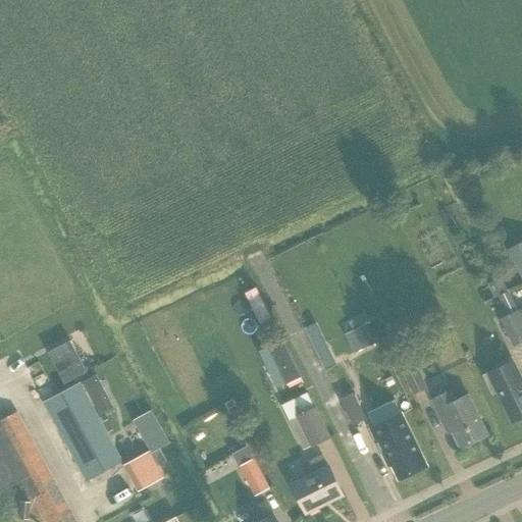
[(521,240),(508,248),(521,276),(521,240)]
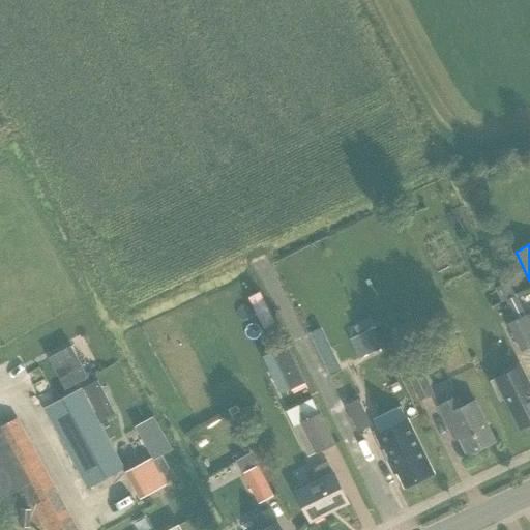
[(260,292),(249,297),(265,328),(275,323),(260,292)]
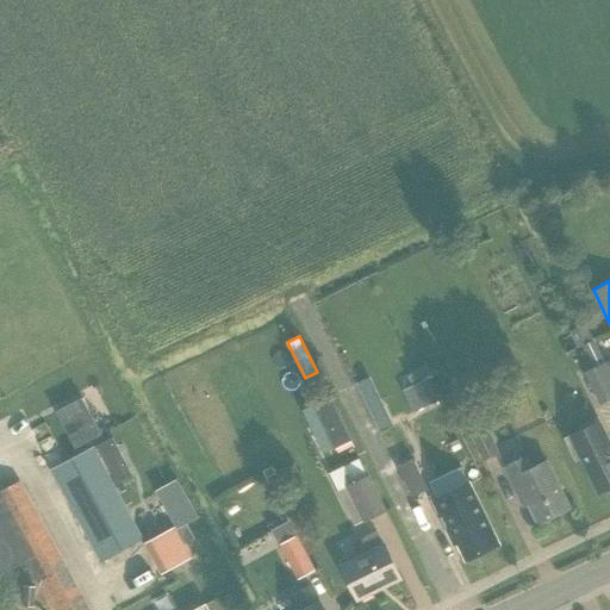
[(593,340),(583,346),(592,363),(603,359),(593,340)]
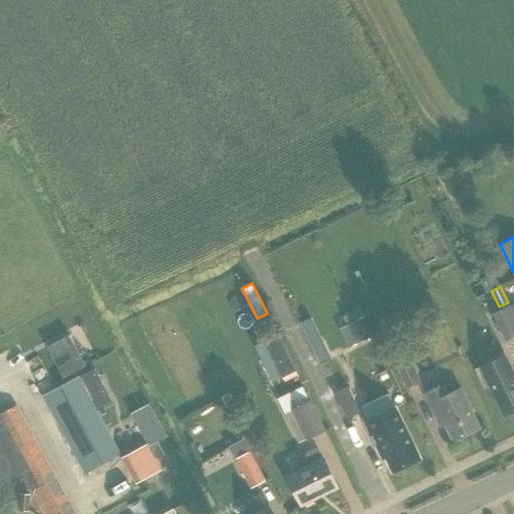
[(506,340),(513,336),(513,314),(509,305),(493,313),(506,340)]
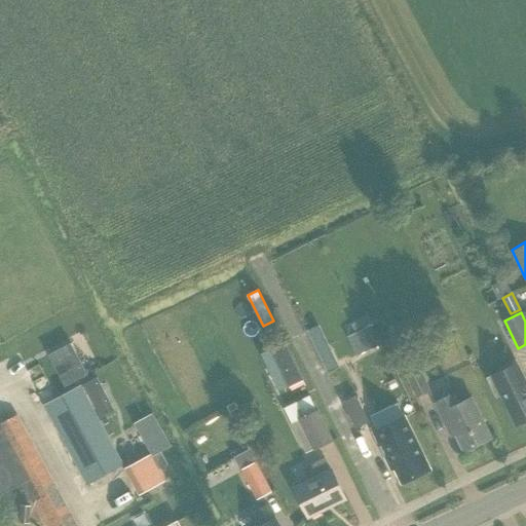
[(301,379),(283,342),(269,349),(287,386),(301,379)]
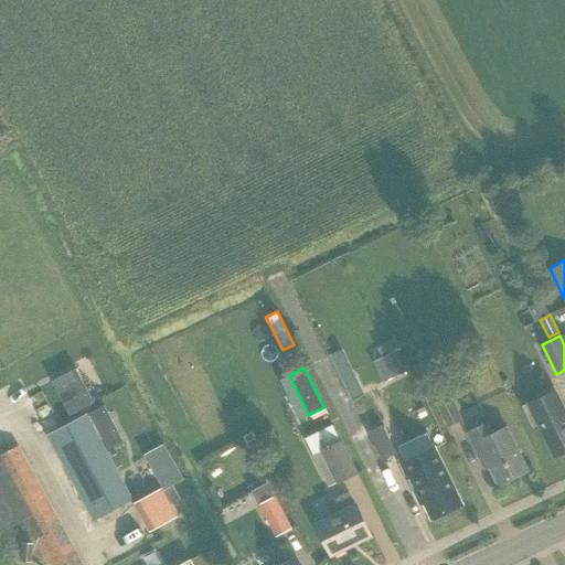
[(564,451),(564,413),(564,409),(563,411),(553,391),(523,406),(533,426),(540,424),(556,456),(564,451)]
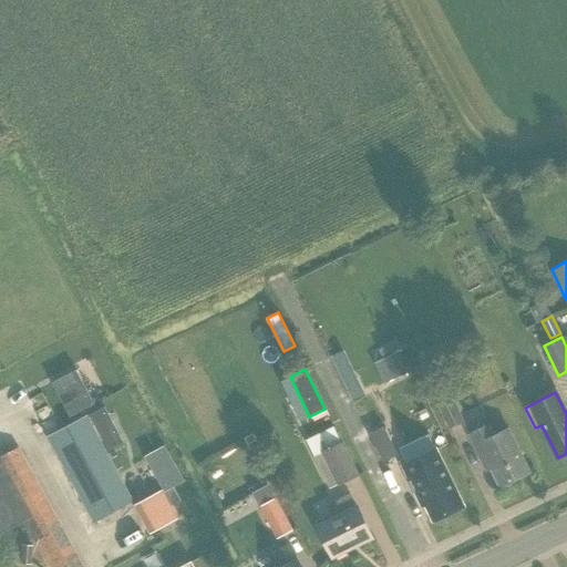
[(465,421),(454,397),(437,404),(449,429),(465,421)]
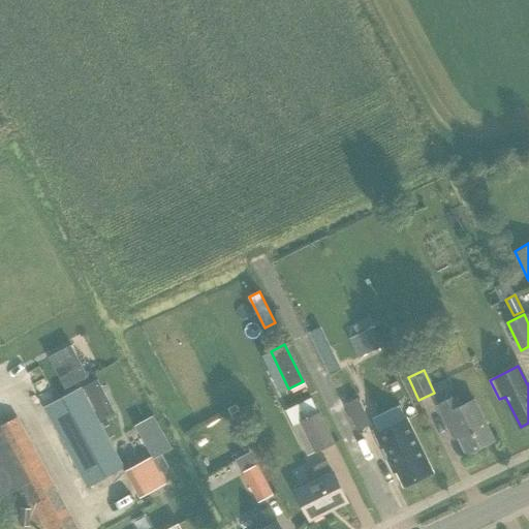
[(80,387),(44,406),(88,488),(124,468),(80,387)]
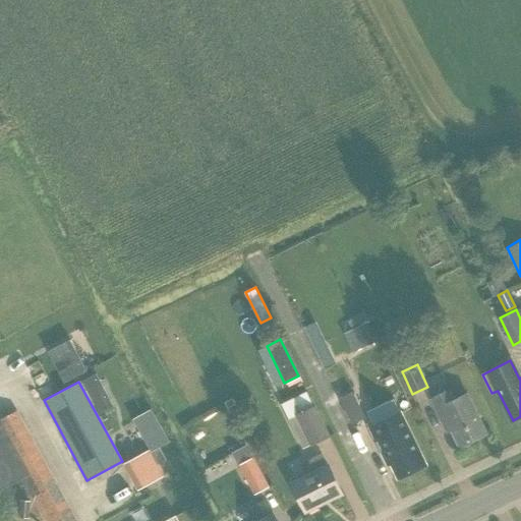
[(451,430),(459,447),(487,433),(467,394),(455,400),(450,390),(431,399),(448,432),(451,430)]
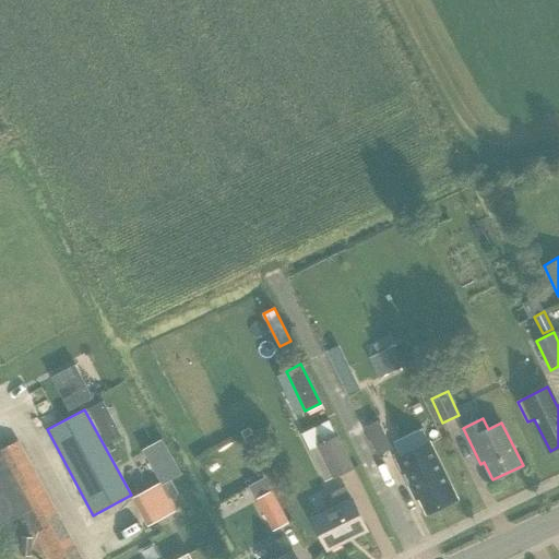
[(392,448),(379,419),(364,427),(377,455),(392,448)]
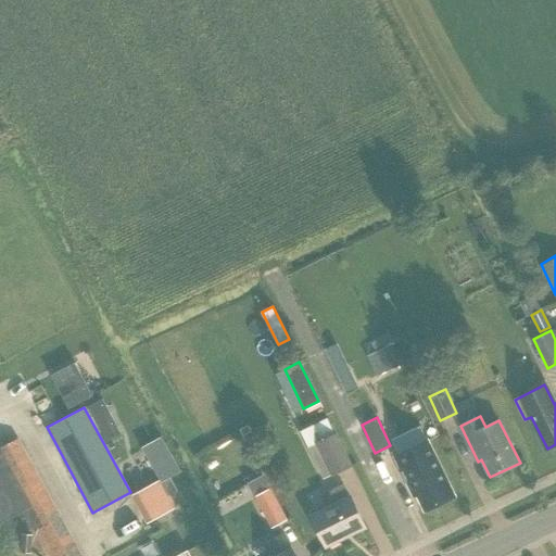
[(352,467),(328,418),(300,431),(308,449),(318,443),(335,476),(352,467)]
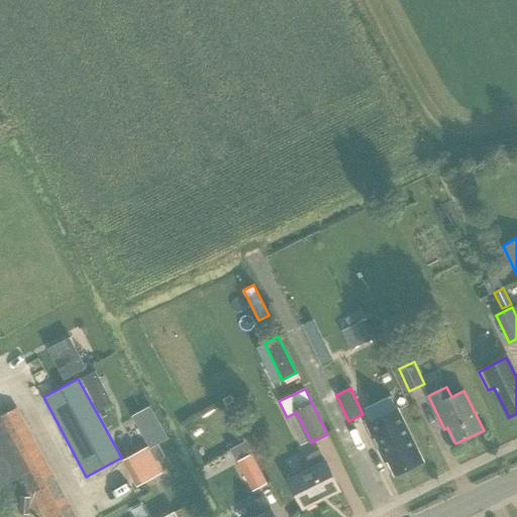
[(230,394),(222,398),(230,414),(238,410),(230,394)]
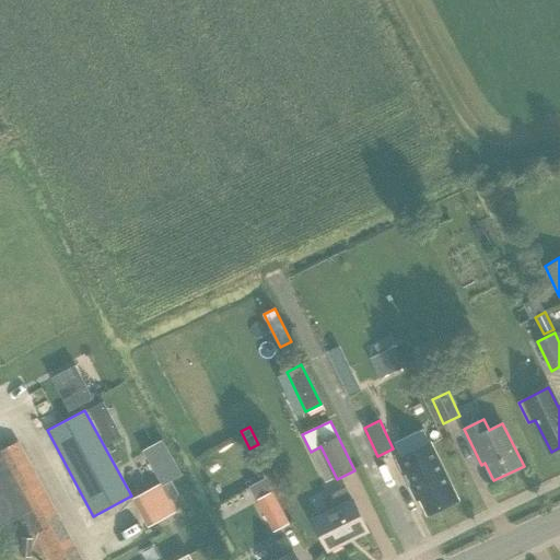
[(83,559),(20,440),(0,450),(0,524),(1,527),(23,515),(47,559),(83,559)]
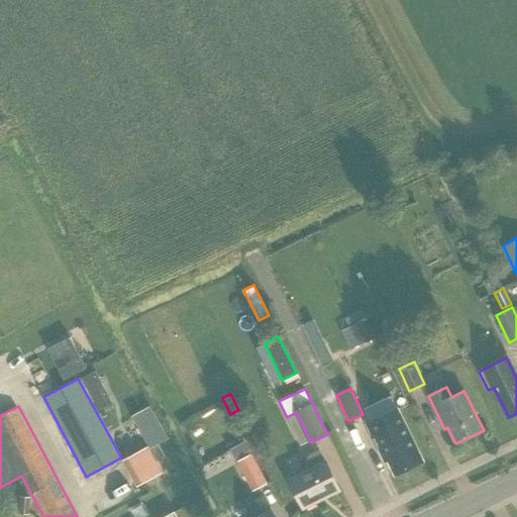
[(395,474),(422,460),(398,410),(367,425),(385,460),(388,459),(395,474)]
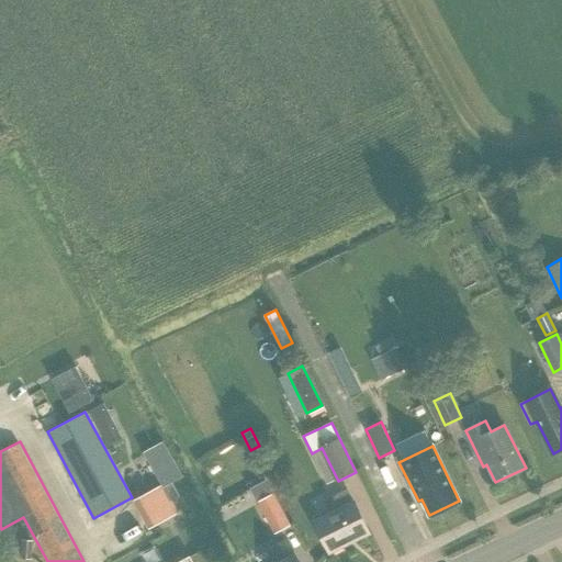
[(179,514),(163,484),(133,499),(149,529),(179,514)]
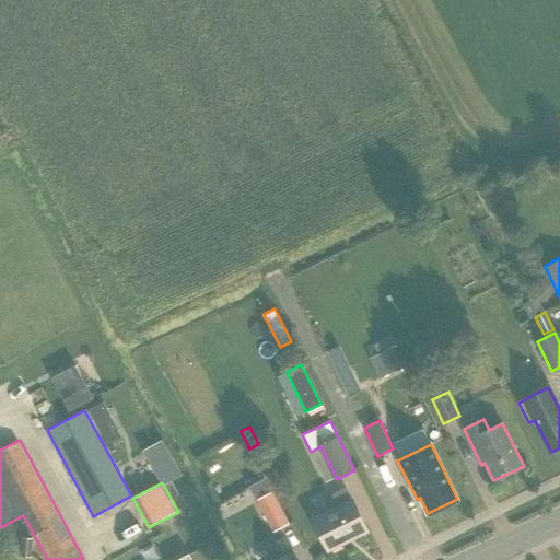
[(327,497),(334,509),(313,520),(328,550),(369,531),(352,500),(346,488),(327,497)]
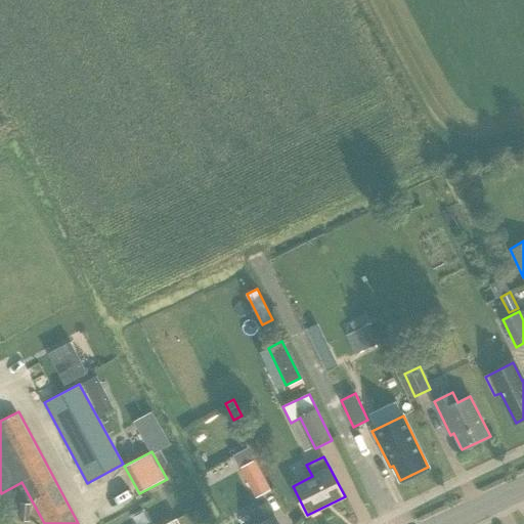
[(270,490),(254,461),(238,468),(255,498),(270,490)]
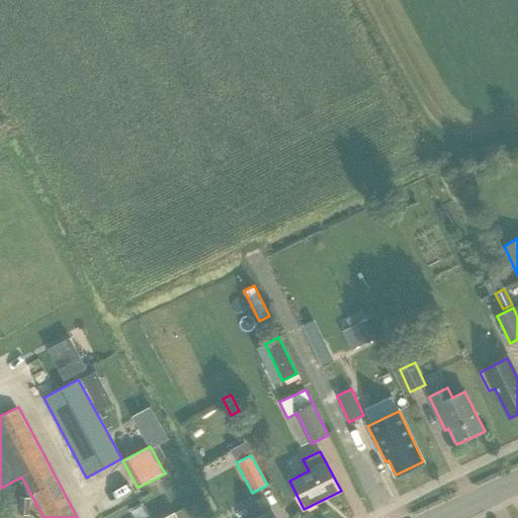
[(275,517),(271,509),(269,510),(262,497),(251,503),(258,516),(254,517),(275,517)]
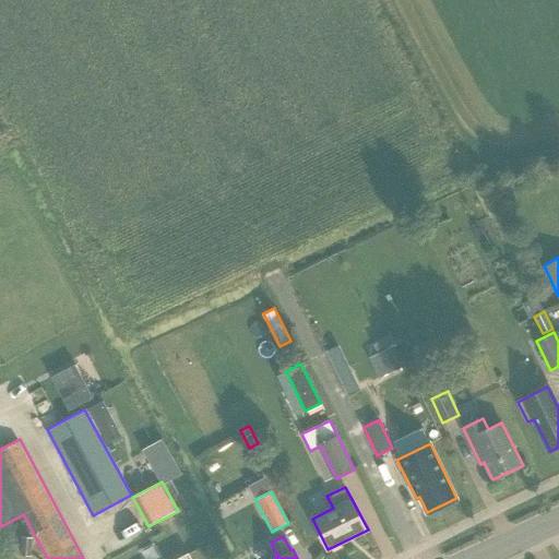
[(23,537),(22,555),(31,556),(32,538),(23,537)]
